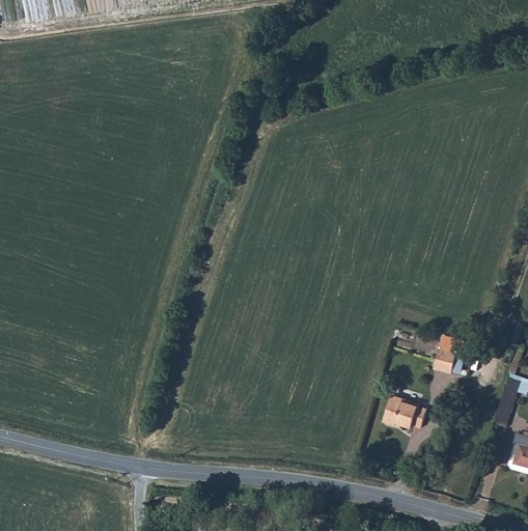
[(465,348),(442,342),(440,348),(455,353),(450,371),(457,373),(465,348)]
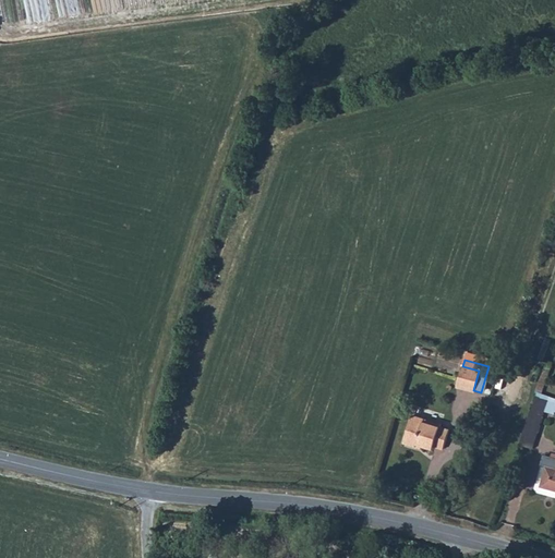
[(479,371),(462,366),(460,365),(455,386),(473,391),(473,390),(479,371)]
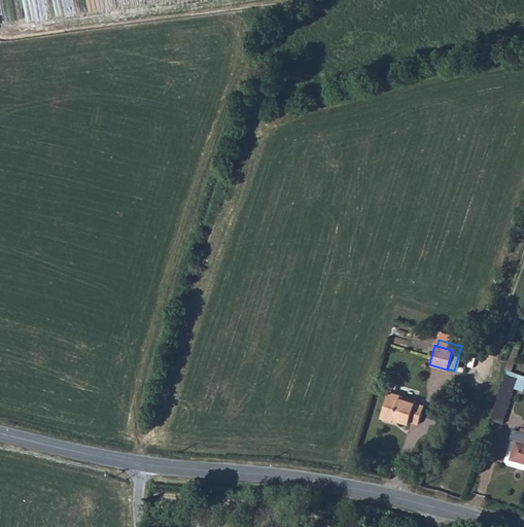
[(523,376),(509,372),(518,347),(512,345),(501,374),(503,375),(523,382),(523,379),(523,376)]
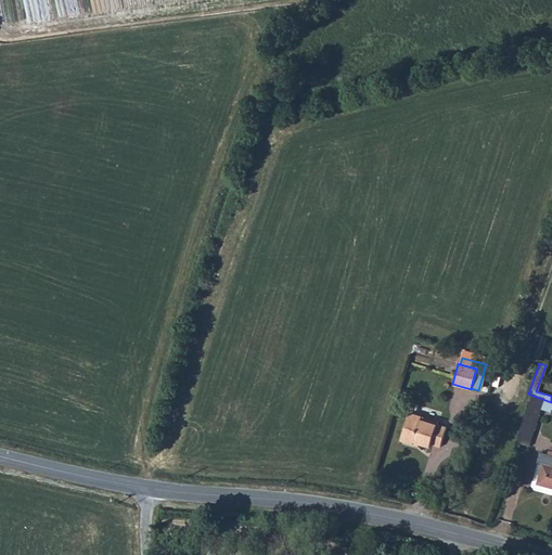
[(551,402),(530,395),(526,408),(525,408),(514,442),(527,446),(539,408),(549,411),(549,409),(551,409),(551,412),(551,402)]
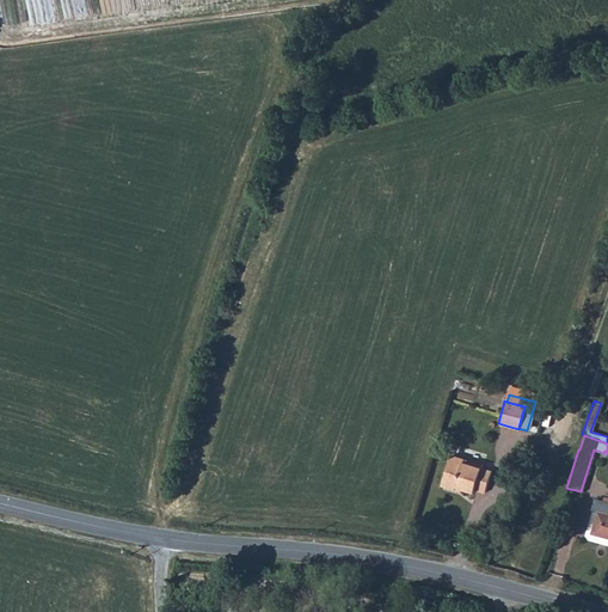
[(479,467),(480,465),(449,456),(444,470),(440,485),(453,489),(454,487),(459,488),(472,493),(473,489),(483,493),(485,483),(490,471),(479,467)]
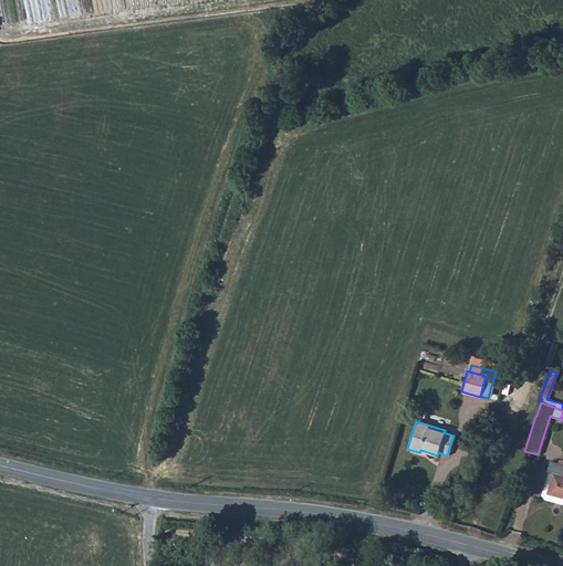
[(562,460),(558,460),(556,464),(550,462),(546,472),(552,473),(549,483),(546,493),(562,498),(562,460)]
